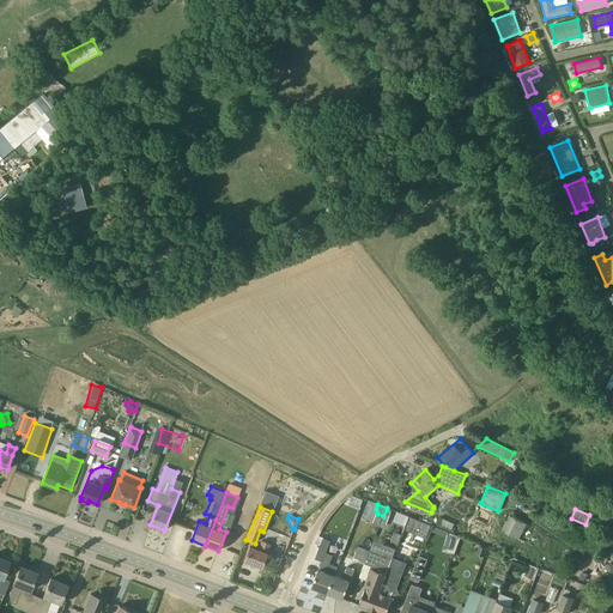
[(519,540),(526,525),(508,516),(501,532),(519,540)]
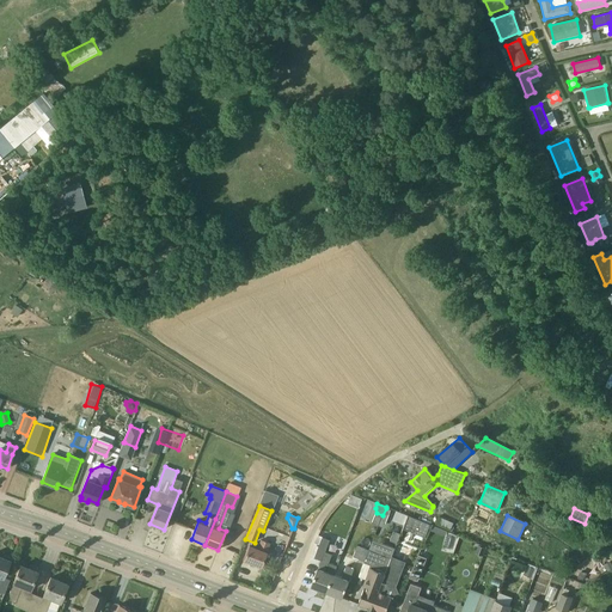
[(438,524),(451,531),(454,522),(441,516),(438,524)]
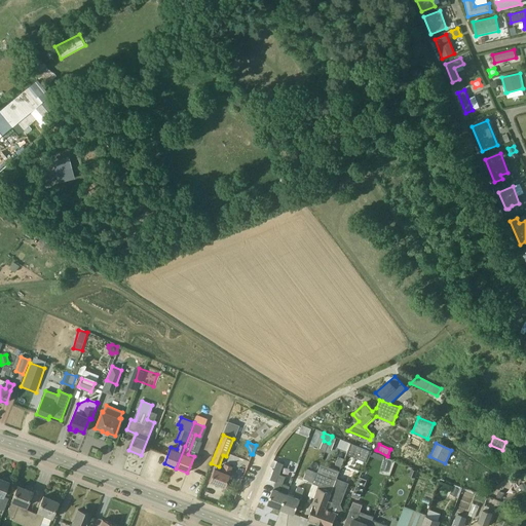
[(286,470),(295,472),(299,457),(290,455),(286,470)]
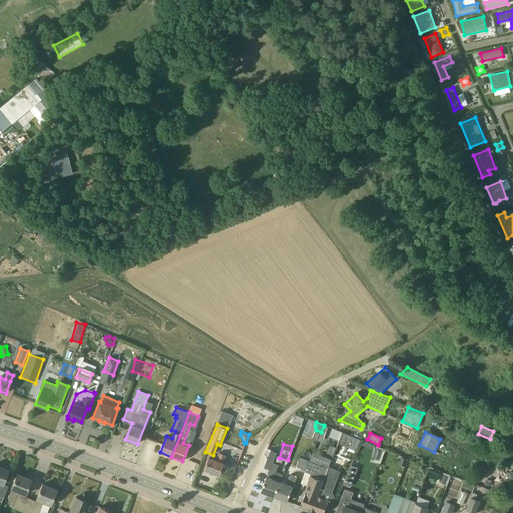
[(331,444),(328,453),(335,455),(338,447),(331,444)]
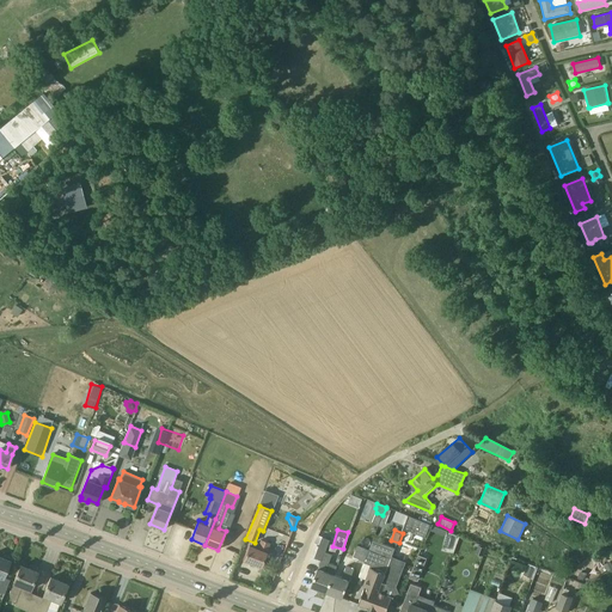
[(270,543),(262,540),(258,549),(249,545),(244,560),(261,567),(270,543)]
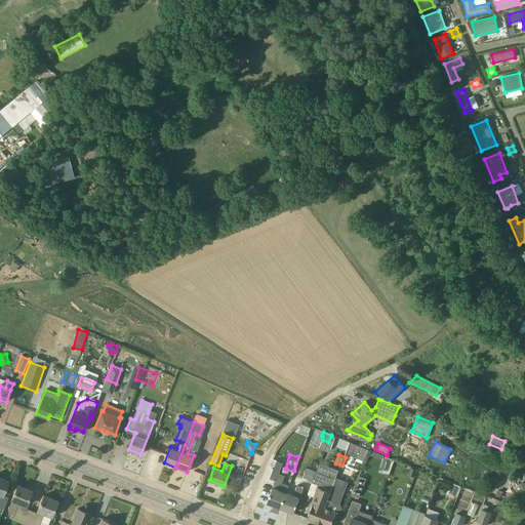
[(313,482),(317,471),(307,467),(303,478),(313,482)]
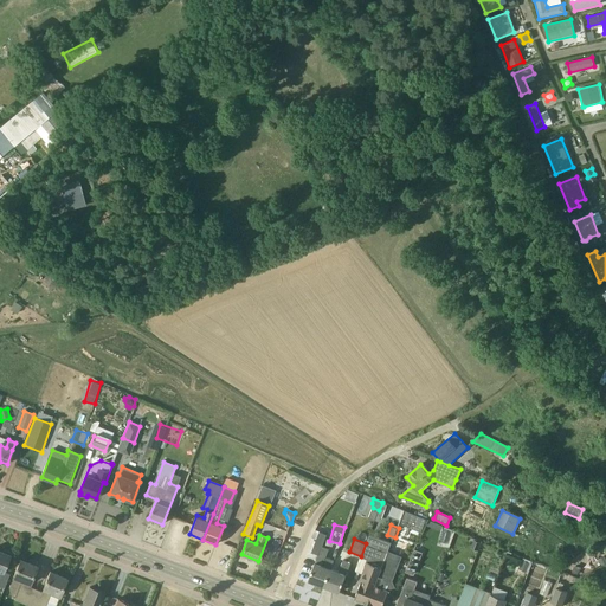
[(379,577),(388,553),(366,543),(361,556),(355,571),(362,573),(359,580),(362,580),(355,599),(368,604),(379,577)]
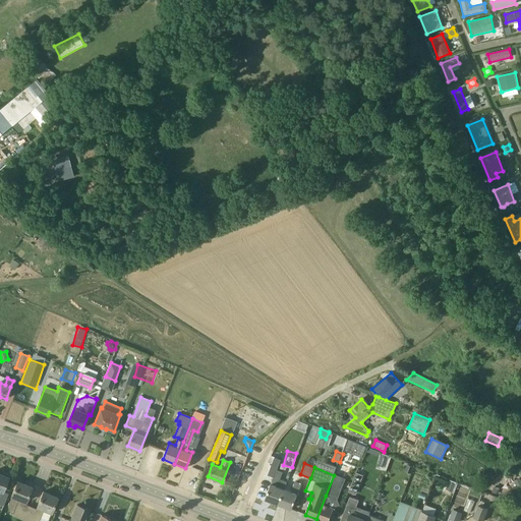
[(266,499),(279,504),(285,488),(287,481),(280,479),(283,472),(277,469),(266,499)]
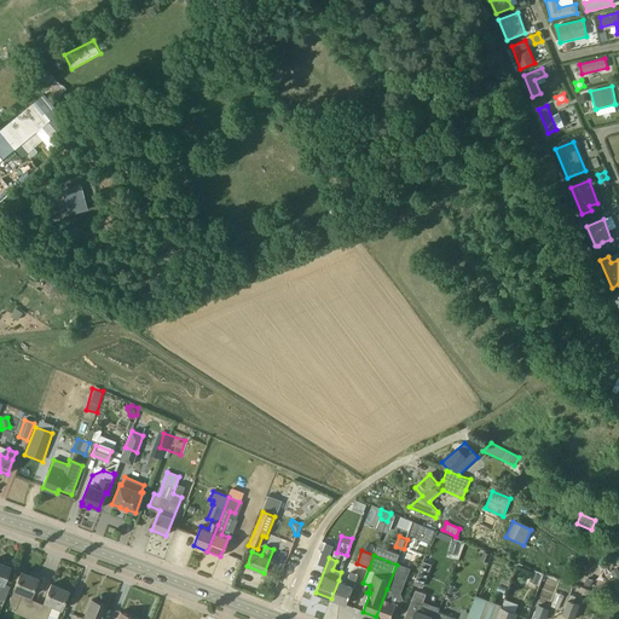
[(0,591),(7,595),(10,586),(4,584),(11,565),(3,561),(1,563),(0,562),(0,591)]
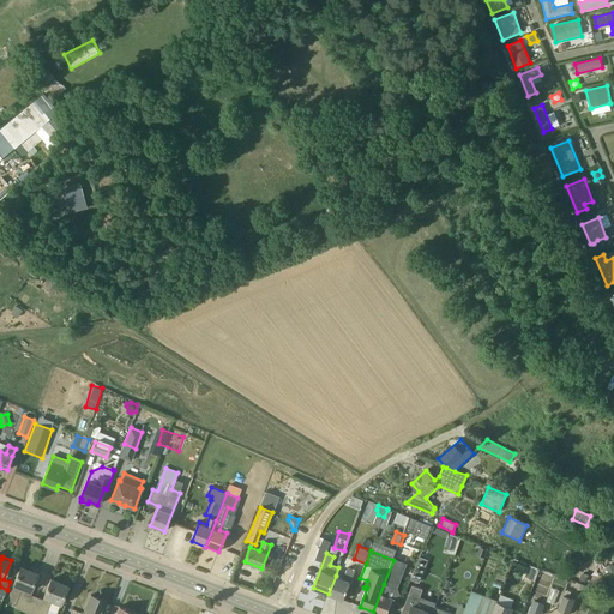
[(410,579),(419,582),(427,560),(420,557),(410,579)]
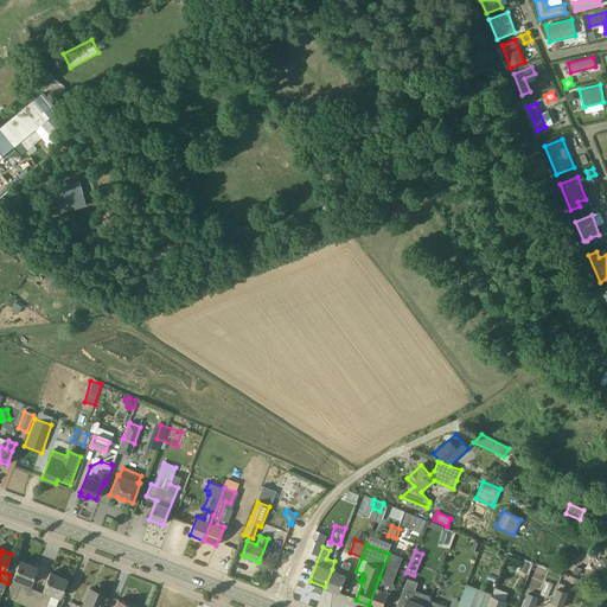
[(391,580),(400,558),(389,554),(379,577),(385,580),(389,581),(391,580)]
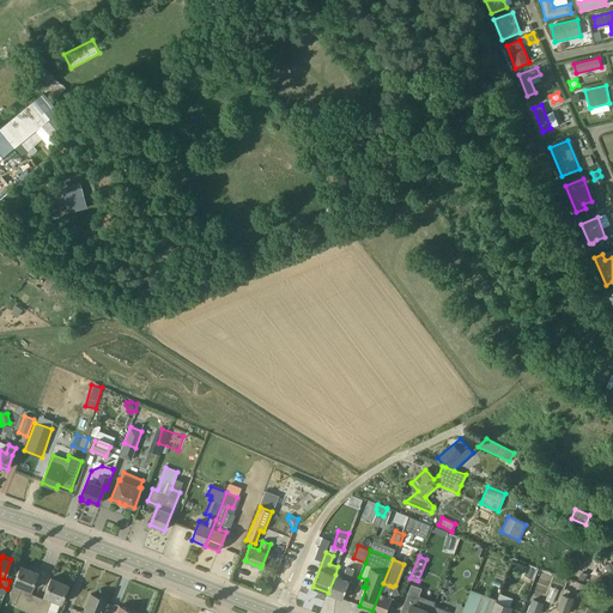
[(14,607),(29,612),(36,595),(30,594),(37,572),(20,566),(13,584),(23,588),(14,607)]
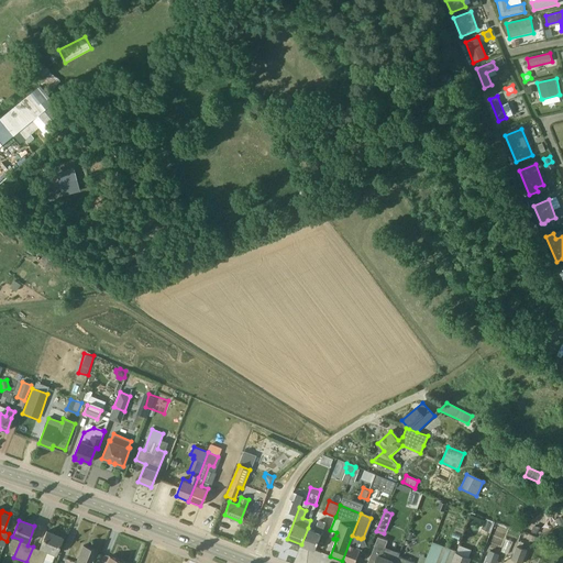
[(308,528),(301,544),(316,550),(326,523),(319,520),(315,531),(308,528)]
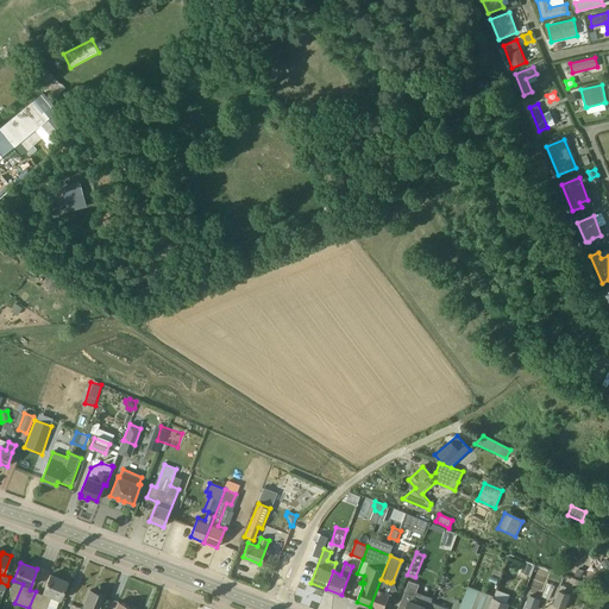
[(521,572),(529,576),(532,566),(525,564),(521,572)]
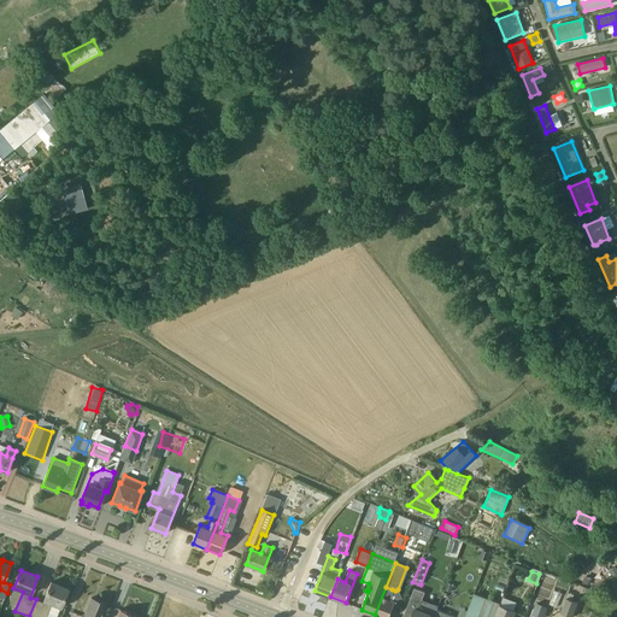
[(36,599),(29,616),(30,616),(46,616),(52,604),(62,607),(68,589),(51,582),(43,603),(36,599)]
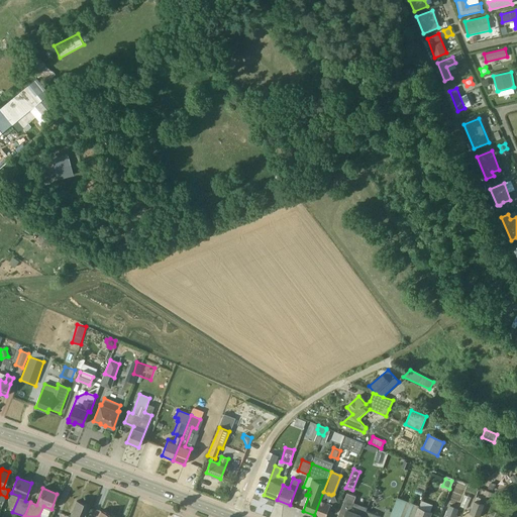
[(326,516),(331,504),(325,502),(328,494),(323,492),(314,515),(319,516),(326,516)]
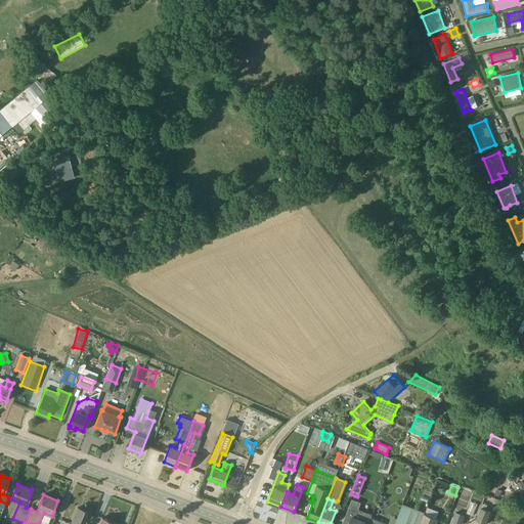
[(364,523),(365,522),(355,518),(360,504),(352,499),(343,522),(347,523),(364,523)]
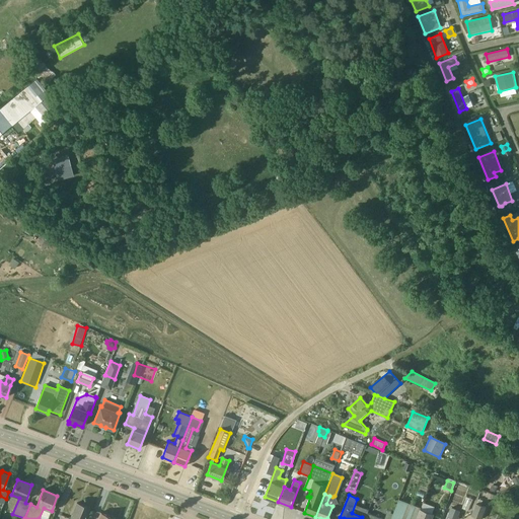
[(416,518),(421,509),(399,501),(391,518),(416,518)]
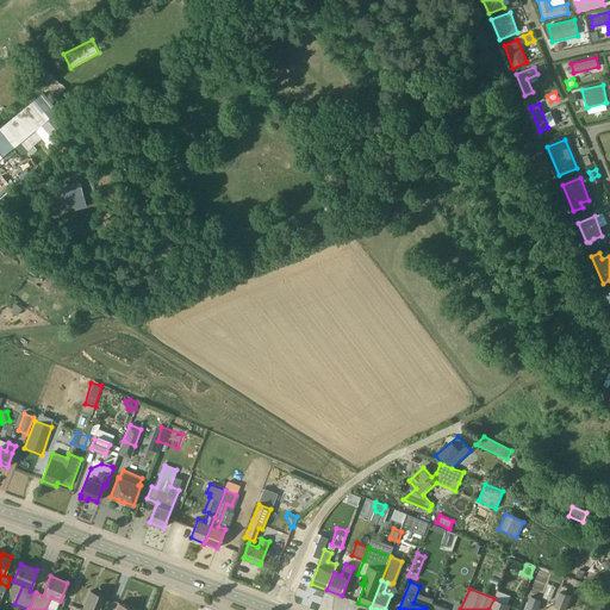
[(99,609),(105,597),(91,591),(82,609),(99,609)]
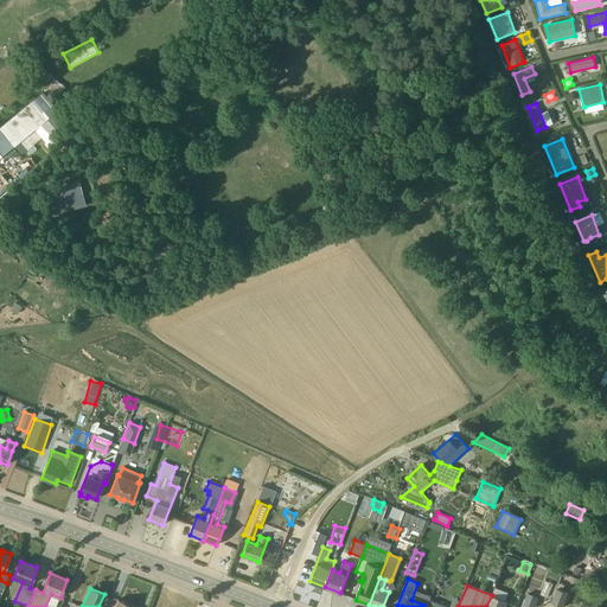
[(562,606),(563,606),(569,593),(557,589),(551,604),(562,606)]
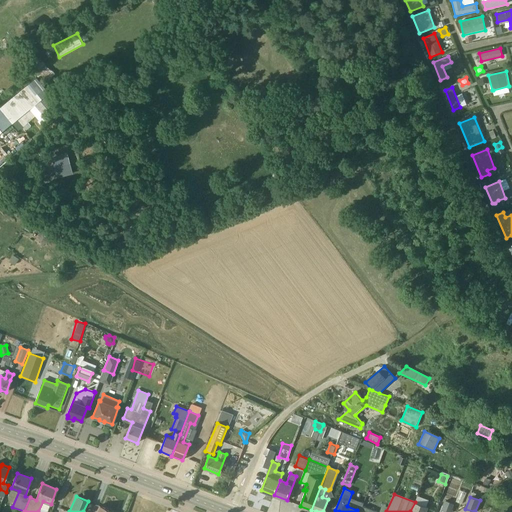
[(441,511),(444,511),(451,511),(454,504),(445,501),(441,511)]
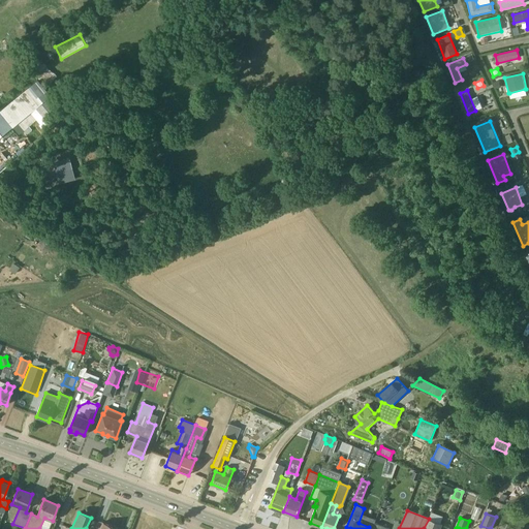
[(424,528),(440,528),(442,524),(429,519),(424,528)]
